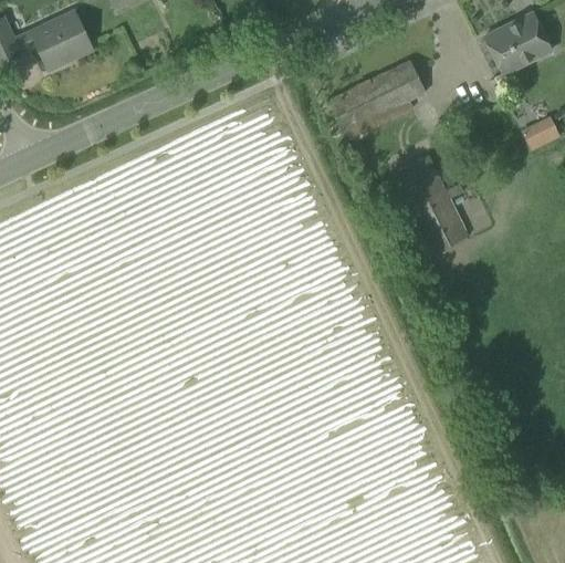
[(111,0),(115,9),(133,0),(111,0)]
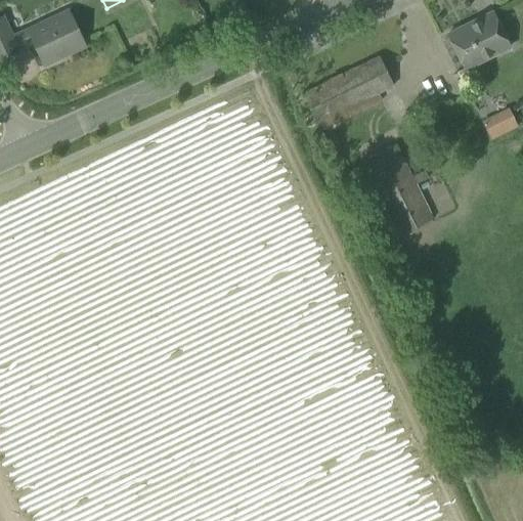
[(44,62),(85,43),(69,5),(13,30),(5,12),(0,14),(0,55),(18,47),(17,45),(33,39),(44,62)]
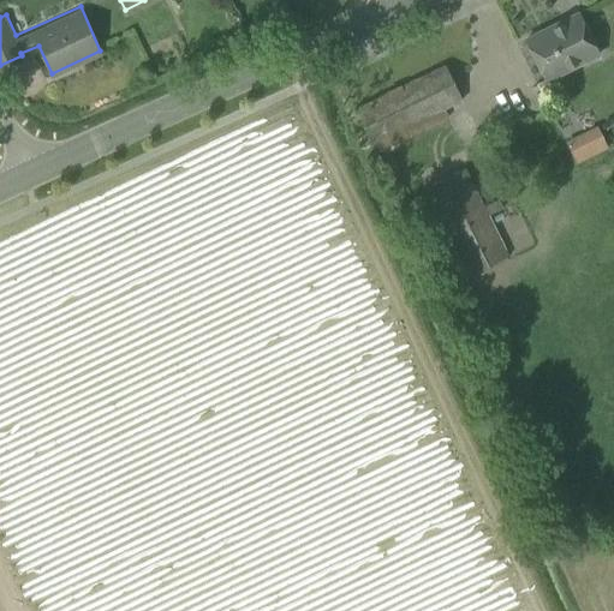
[(578,11),(526,36),(537,58),(547,78),(598,52),(589,33),(578,11)]
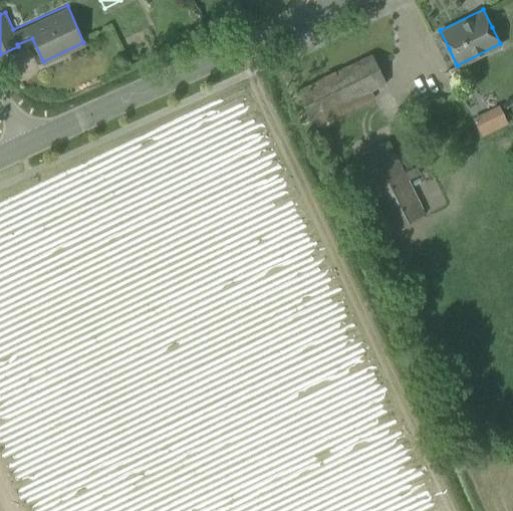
[(387,80),(372,52),(296,89),(314,125),(374,95),(370,88),(387,80)]
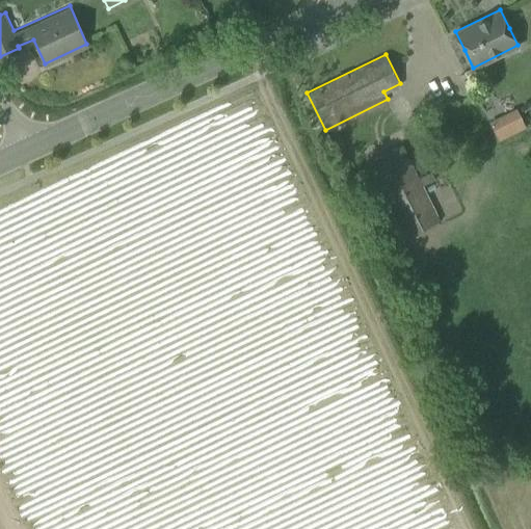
[(489,115),(495,138),(522,132),(516,109),(489,115)]
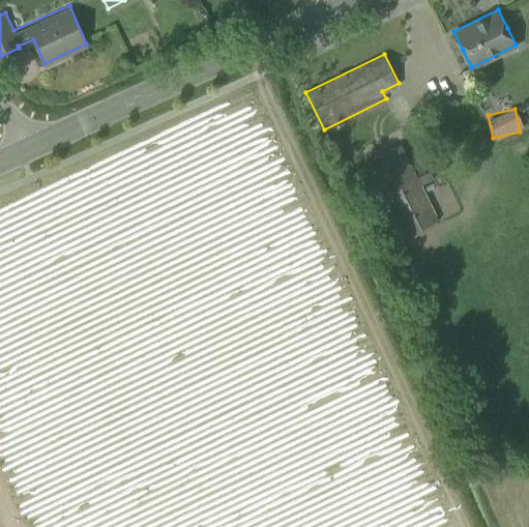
[(402,144),(366,160),(403,236),(438,220),(421,183),(434,177),(430,169),(416,175),(402,144)]
